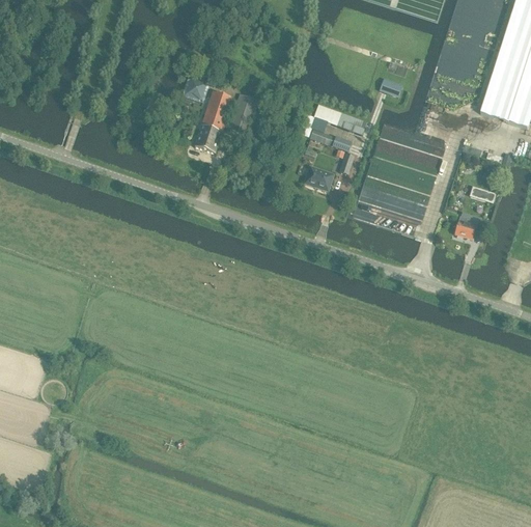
[(515,0),(480,112),(527,127),(530,113),(530,0),(515,0)]
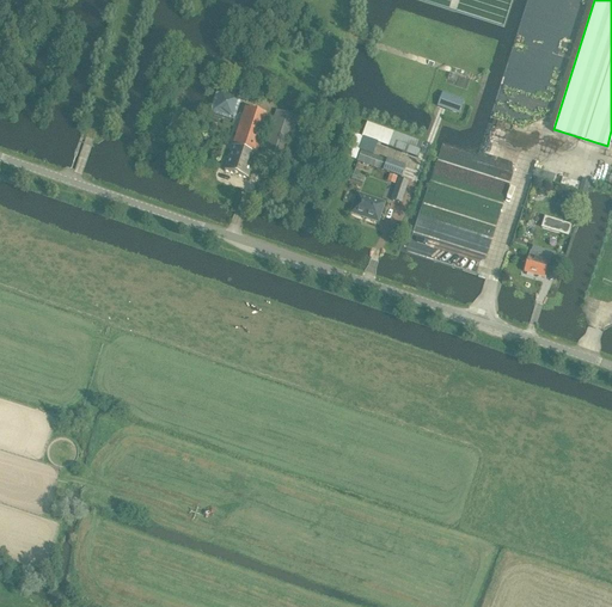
[(218,86),(210,108),(232,115),(239,93),(218,86)]
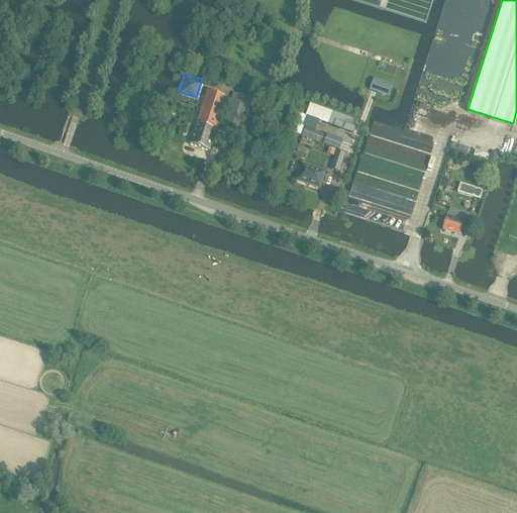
[(374,75),(370,86),(388,93),(392,82),(374,75)]
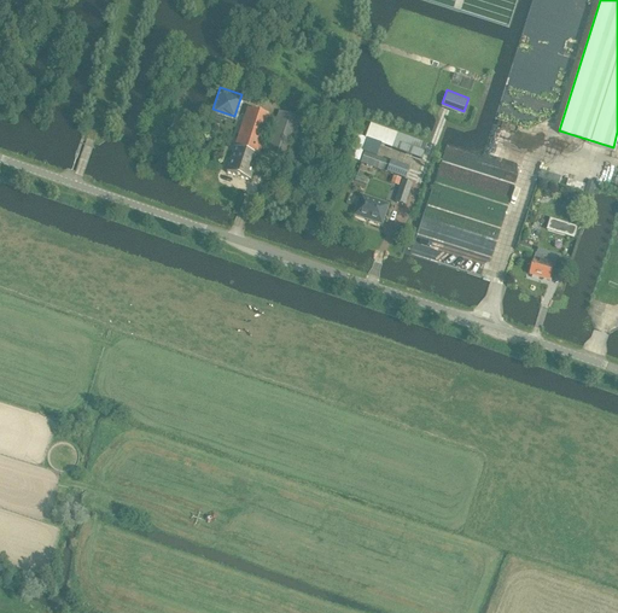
[(246,106),(226,169),(249,177),(270,114),(246,106)]
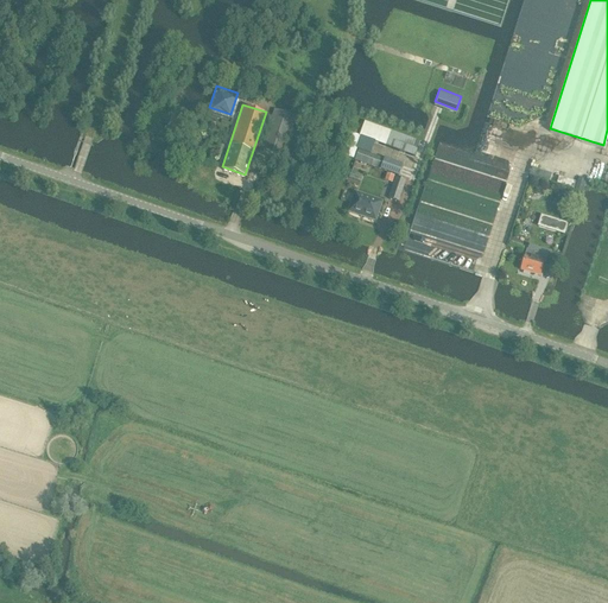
[(258,153),(279,160),(295,114),(273,107),(258,153)]
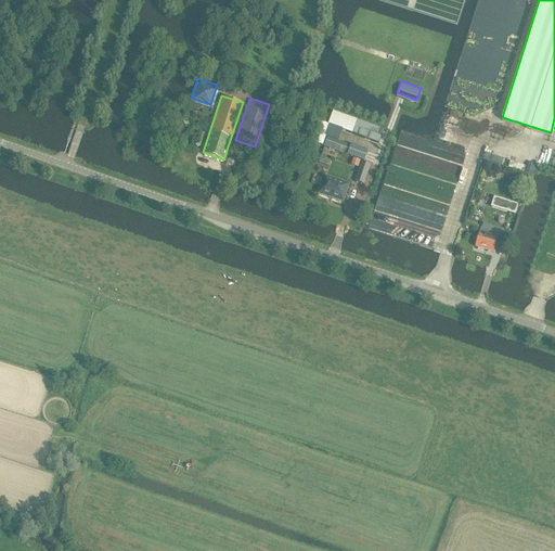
[(320,117),(312,139),(322,142),(328,122),(378,140),(383,127),(357,118),(331,109),(326,120),(320,117)]
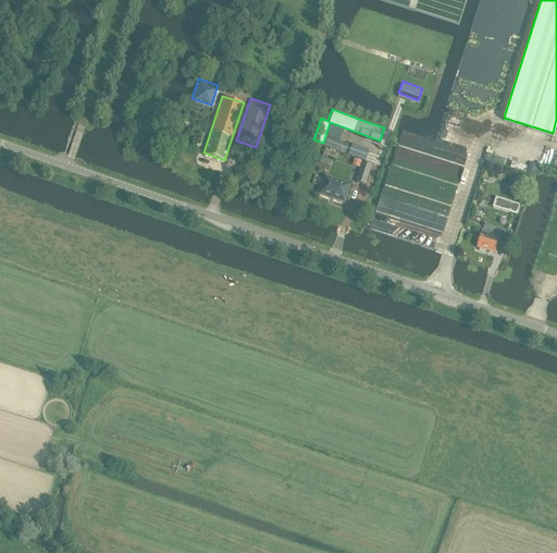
[(322,151),(336,157),(339,149),(351,154),(364,158),(368,149),(329,134),(324,144),(322,151)]
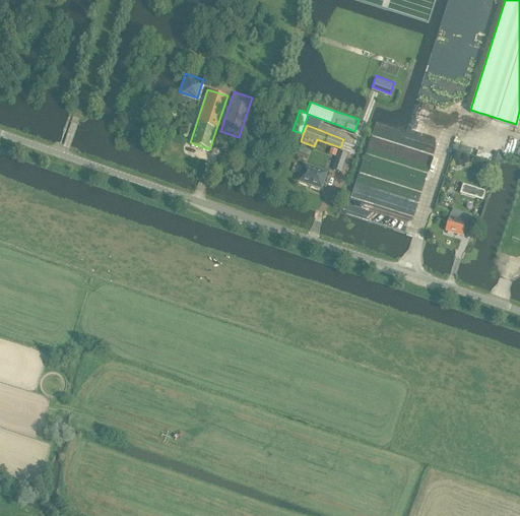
[(492,152),(477,148),(476,153),(491,158),(492,152)]
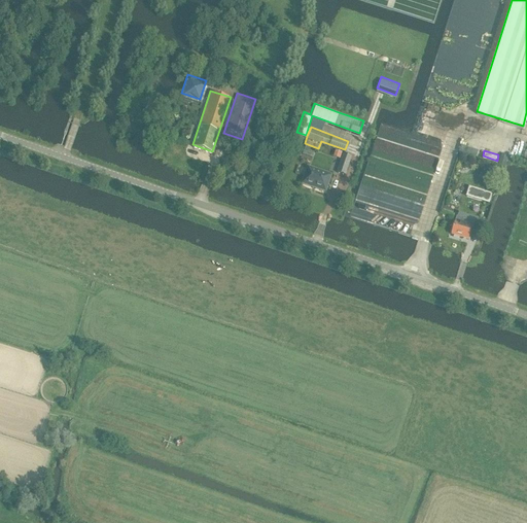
[(504,163),(507,153),(501,151),(498,162),(504,163)]
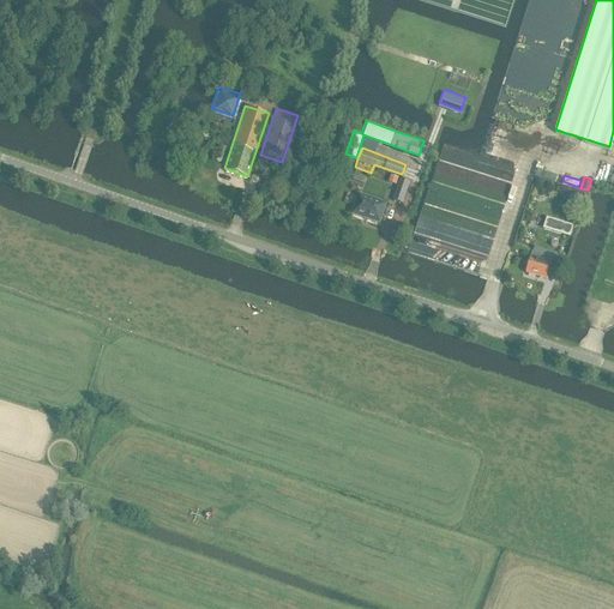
[(392,197),(402,200),(407,186),(397,184),(392,197)]
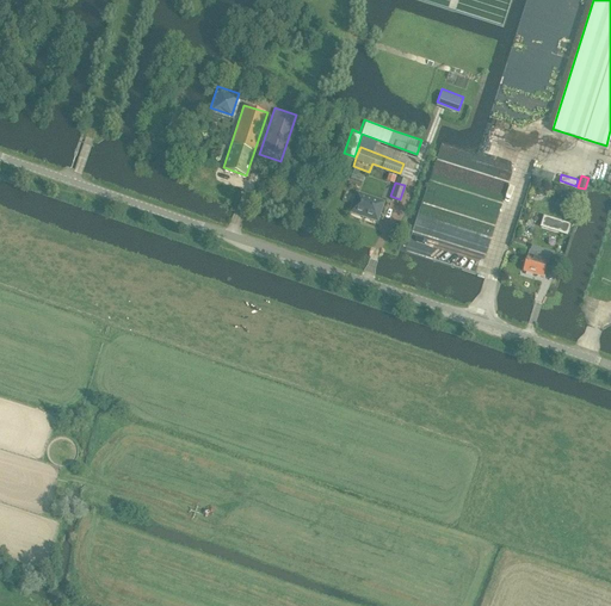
[(372,196),(357,190),(350,209),(377,218),(383,199),(372,196)]
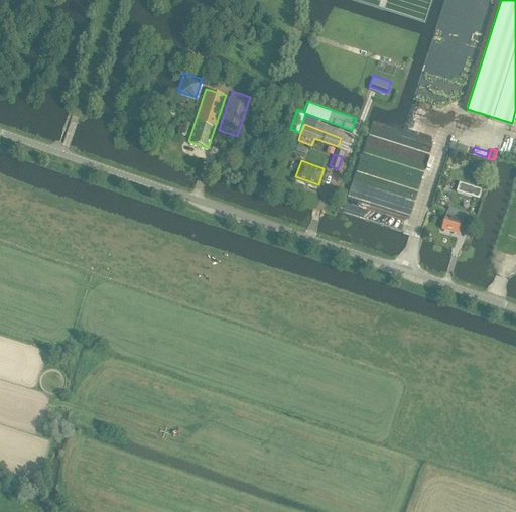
[(460,180),(457,188),(471,193),(478,195),(481,186),(474,184),(460,180)]
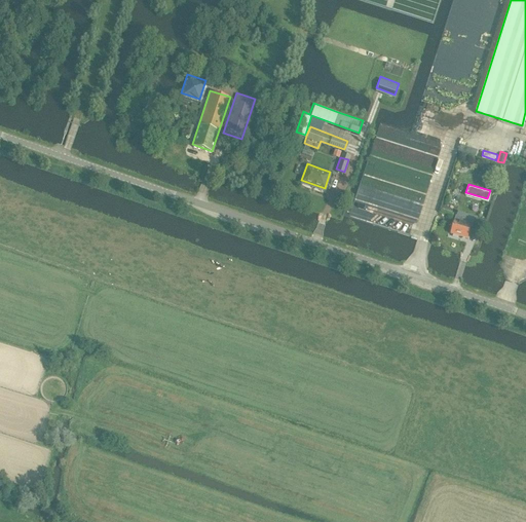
[(448,210),(443,227),(452,230),(451,232),(459,234),(459,232),(467,234),(471,225),(480,228),(483,217),(474,214),(473,217),(448,210)]
